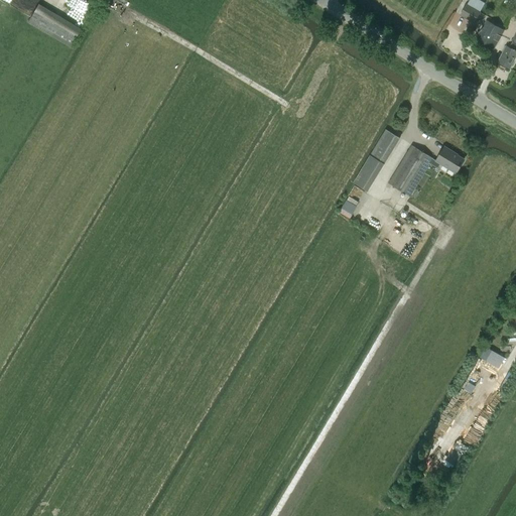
[(479,0),(469,0),(467,5),(467,4),(461,15),(474,22),(485,3),(479,0)]
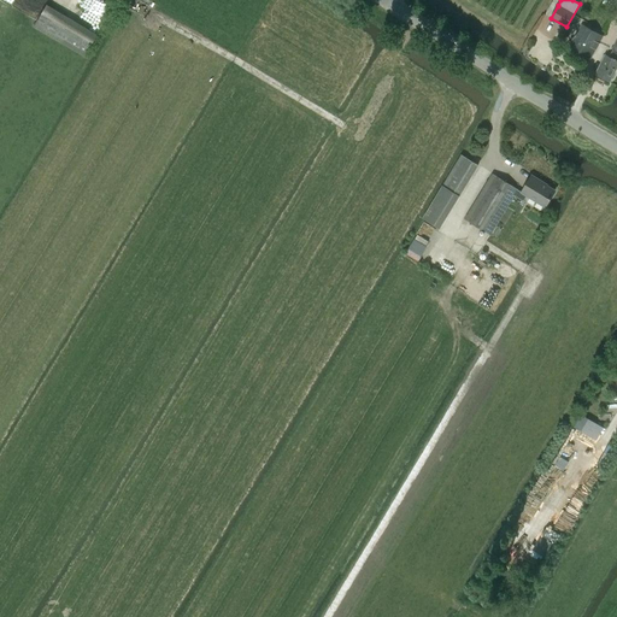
[(84,56),(98,33),(45,5),(31,28),(84,56)]
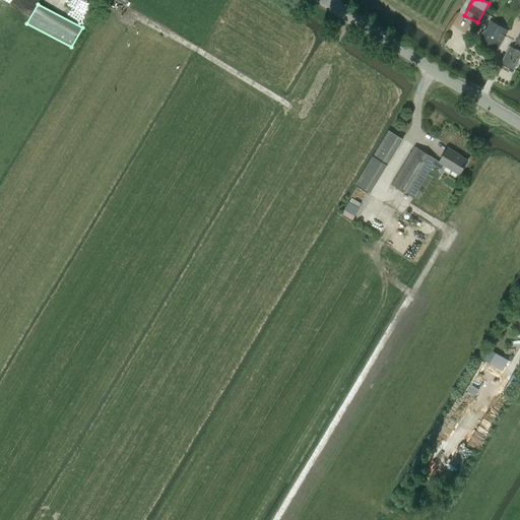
[(497,52),(509,30),(491,20),(478,42),(497,52)]
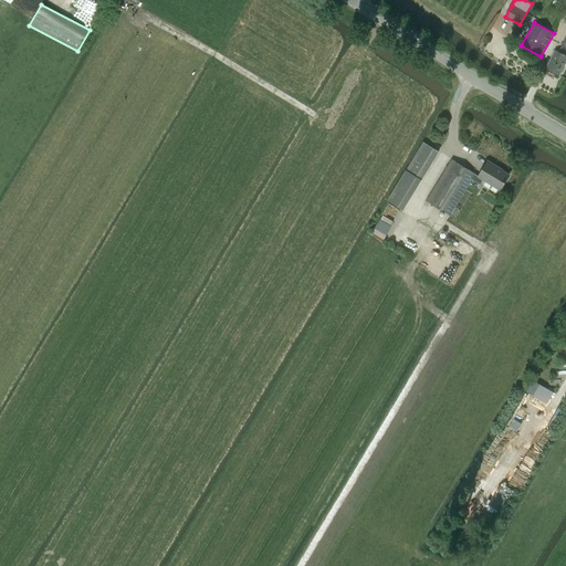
[(565,37),(562,45),(563,45),(559,52),(555,50),(546,69),(559,75),(565,61),(565,37)]
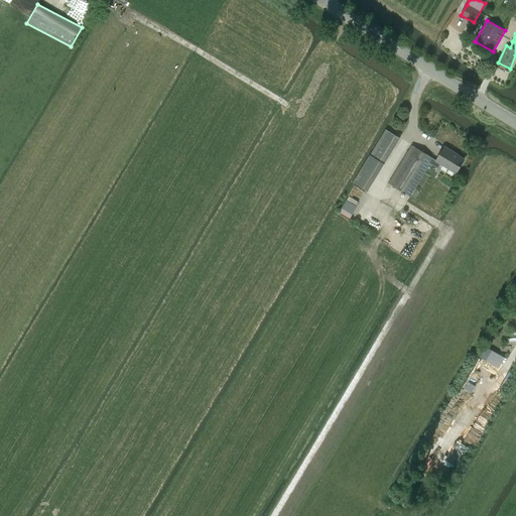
[(386,129),(354,182),(367,191),(400,137),(386,129)]
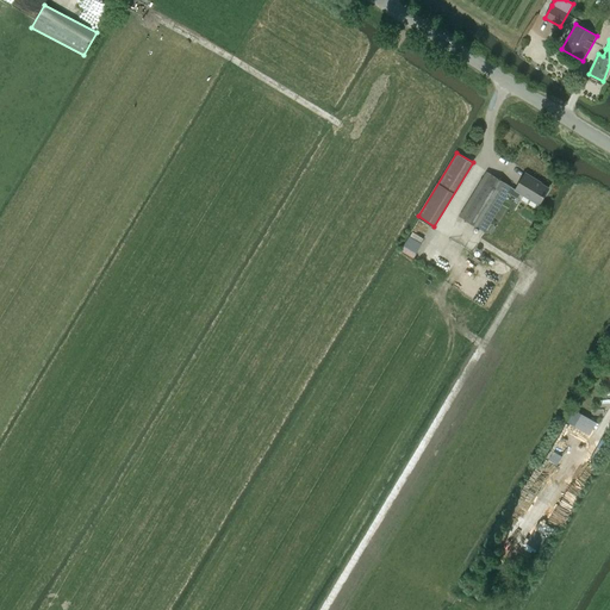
[(485,232),(509,193),(518,199),(522,193),(540,204),(549,188),(526,174),(516,190),(512,187),(487,172),(460,217),(485,232)]
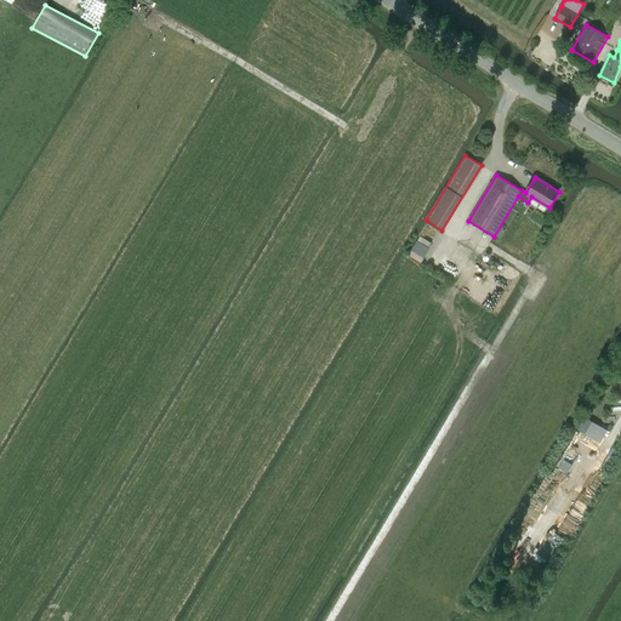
[(420,237),(412,251),(423,257),(431,243),(420,237)]
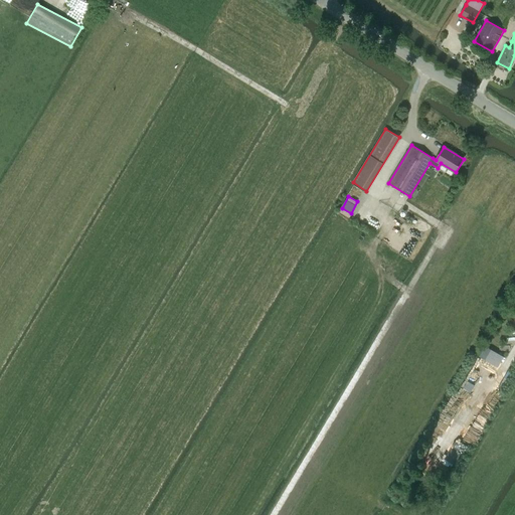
[(349,218),(352,213),(342,208),(339,212),(349,218)]
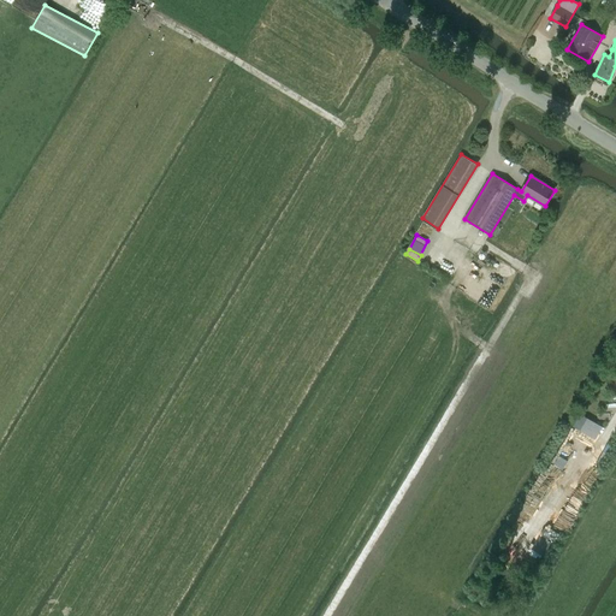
[(468,270),(457,291),(491,308),(509,272),(497,266),(490,280),(468,270)]
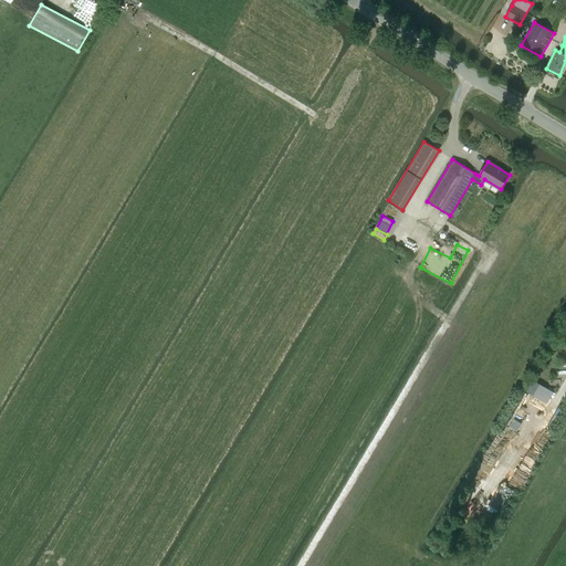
[(548,402),(554,391),(534,379),(527,390),(548,402)]
